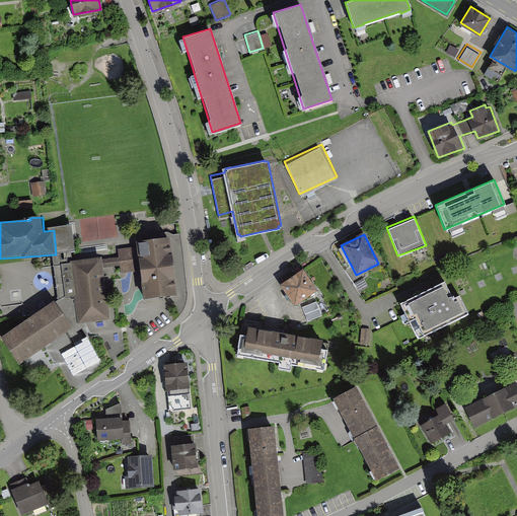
[(148,239),(136,240),(137,245),(117,247),(118,258),(102,259),(102,256),(70,261),(78,322),(108,318),(102,266),(118,265),(119,272),(140,269),(143,298),(178,294),(171,236),(148,239)]
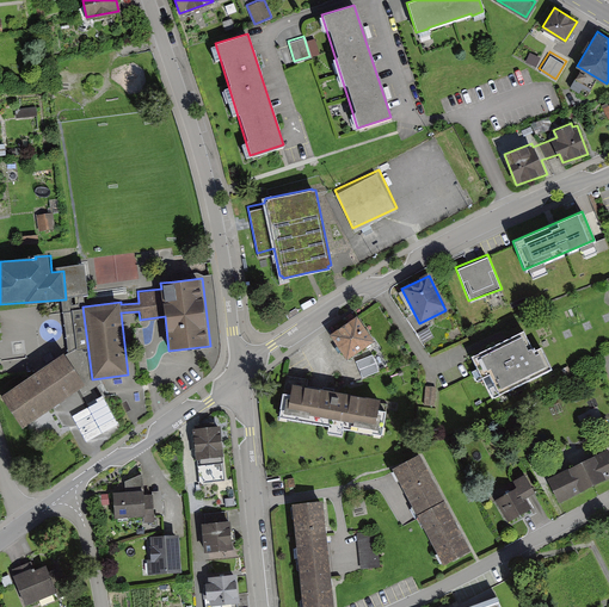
[(357,319),(331,334),(346,359),(371,342),(357,319)]
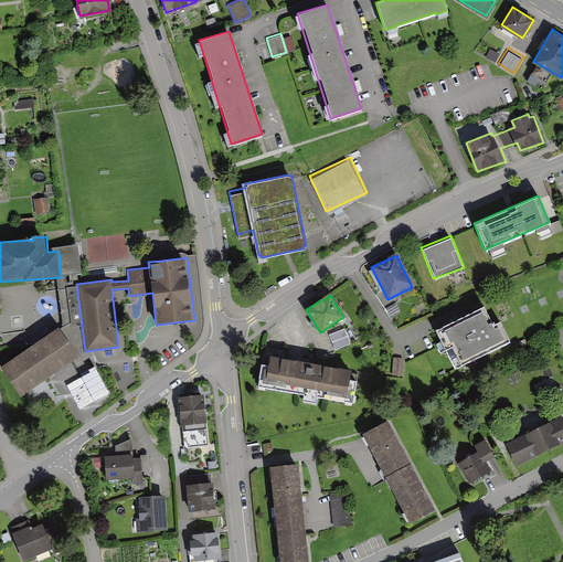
[(484,309),(439,329),(448,349),(455,346),(463,363),(508,343),(499,324),(491,327),(484,309)]
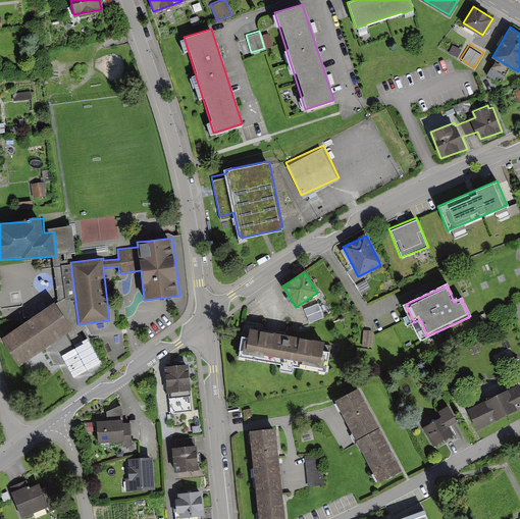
[(303,306),(309,321),(324,315),(318,300),(303,306)]
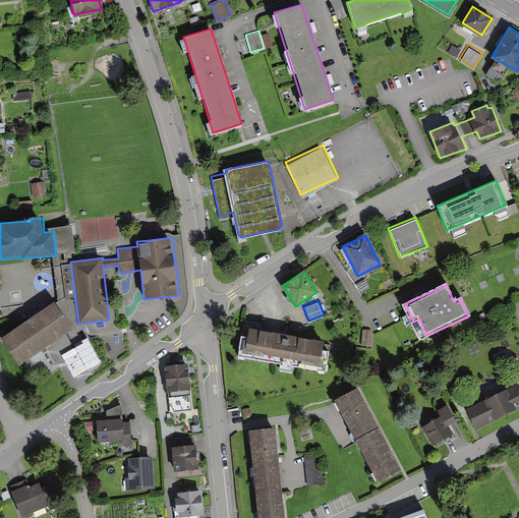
[(17,327),(1,338),(19,364),(45,347),(72,329),(55,302),(17,327)]
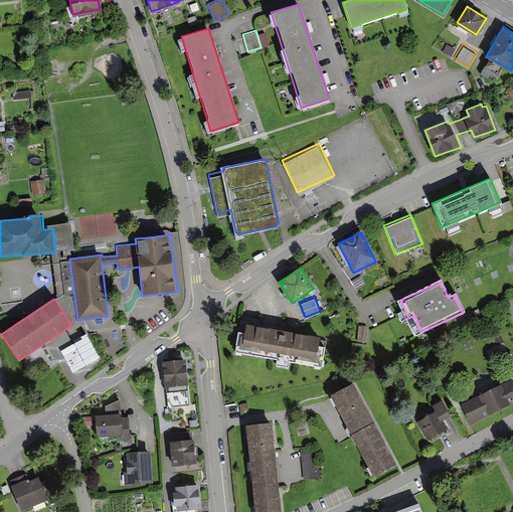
[(328,339),(240,324),(236,350),(323,365),(328,339)]
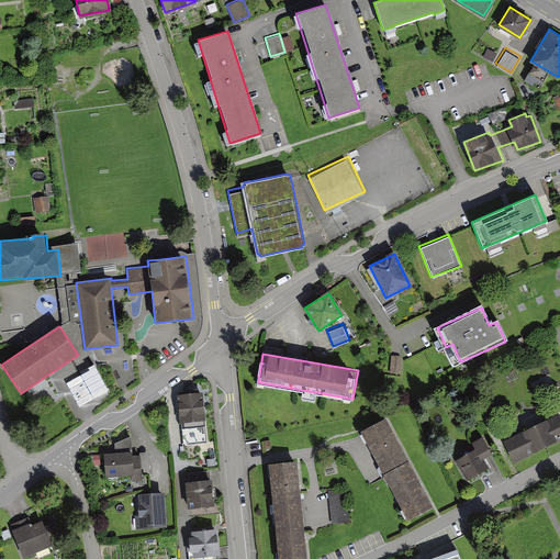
[(96,360),(64,377),(78,405),(110,389),(96,360)]
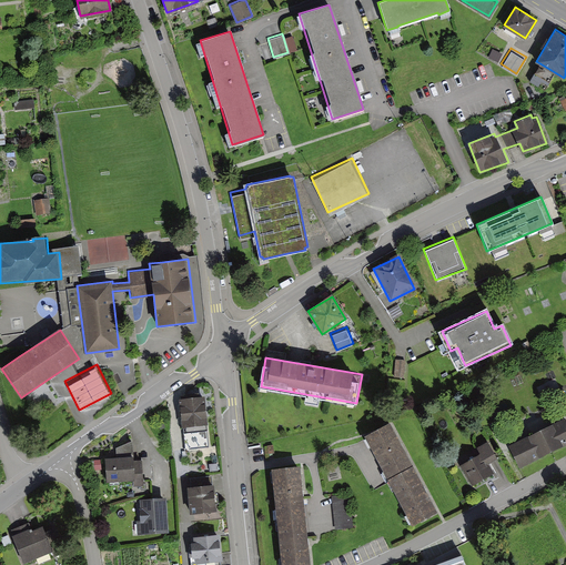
[(204,396),(180,399),(182,425),(206,423),(204,396)]
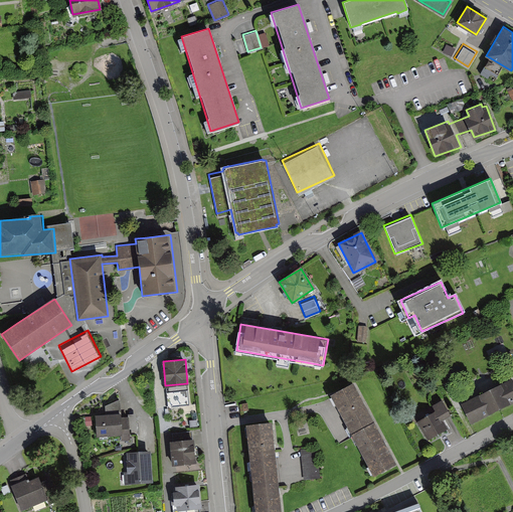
[(512,382),(512,379),(462,402),(470,420),(512,400),(512,382)]
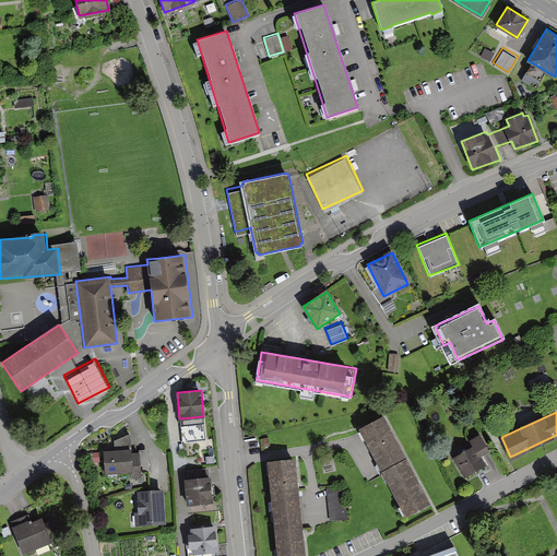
[(384,415),(359,428),(404,517),(429,504),(384,415)]
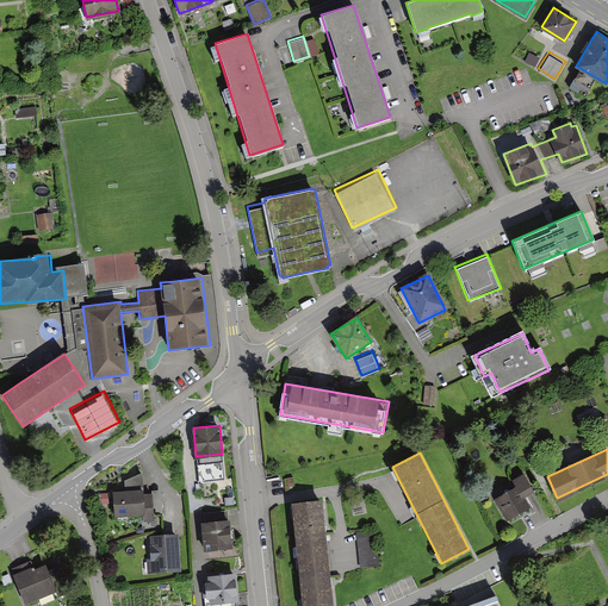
[(533,492),(522,473),(510,480),(514,486),(495,497),(507,517),(529,505),(525,497),(533,492)]
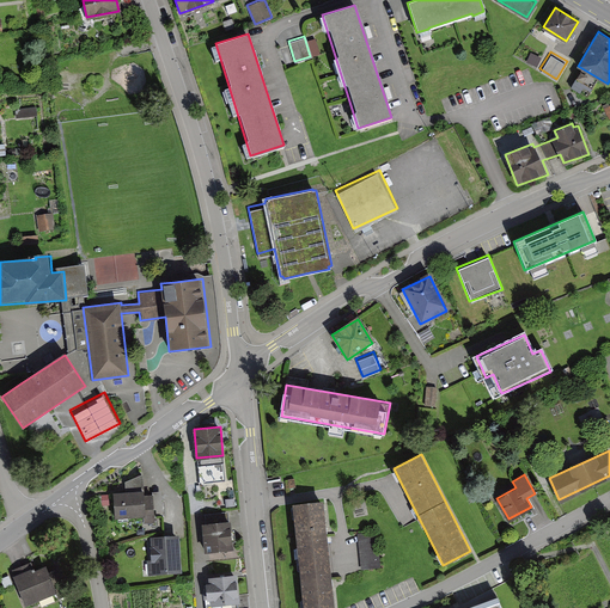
[(142,492),(111,493),(113,520),(142,519),(142,522),(152,522),(151,495),(142,496),(142,492)]
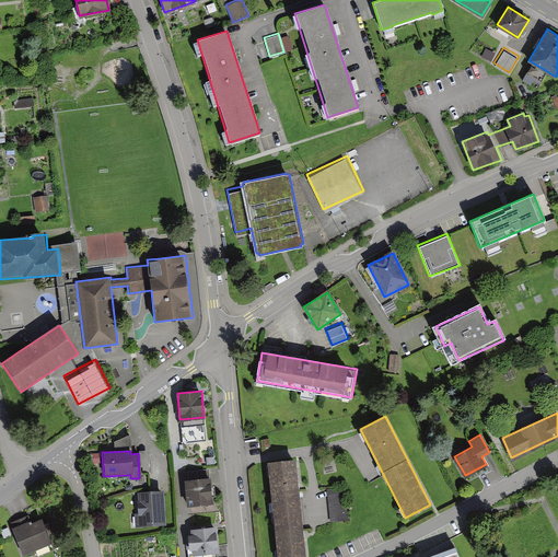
[(295,460),(268,462),(276,556),(289,556),(304,556),(295,460)]
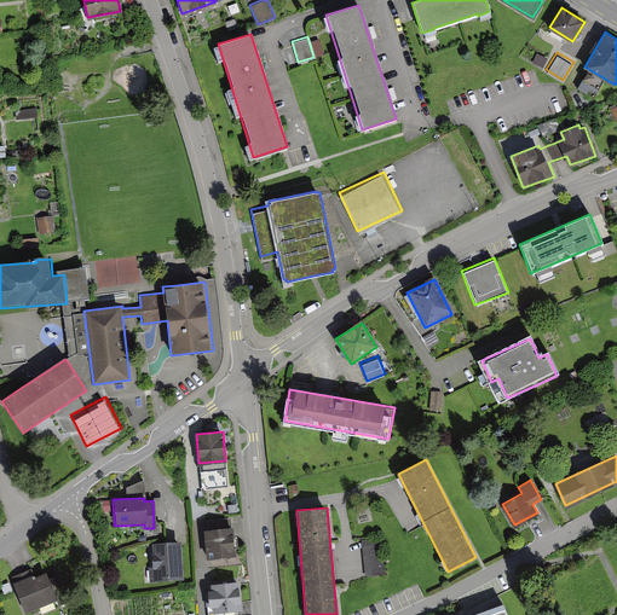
[(235,516),(205,518),(207,553),(237,552),(235,516)]
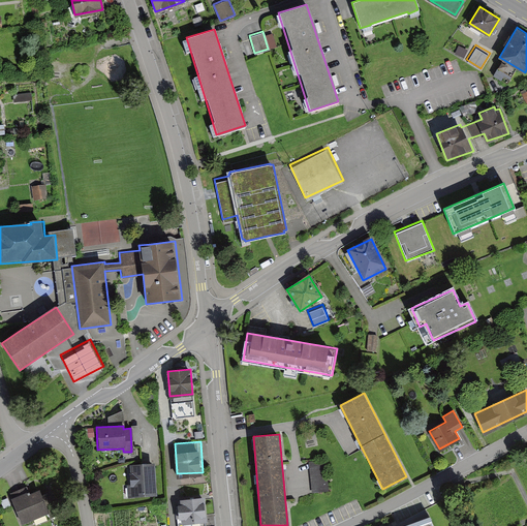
[(309,459),(310,488),(328,488),(326,458),(309,459)]
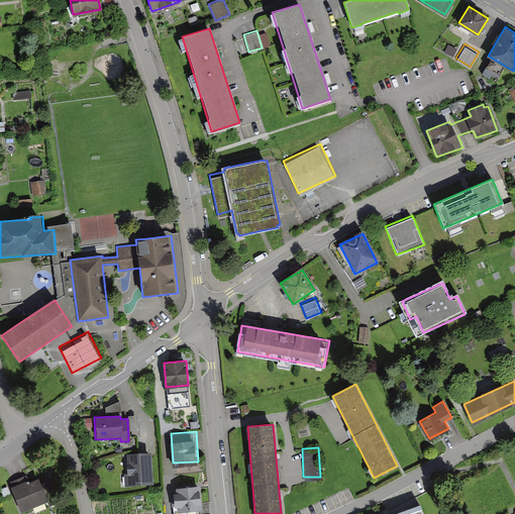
[(150,451),(126,453),(127,472),(123,472),(124,485),(152,483),(150,451)]
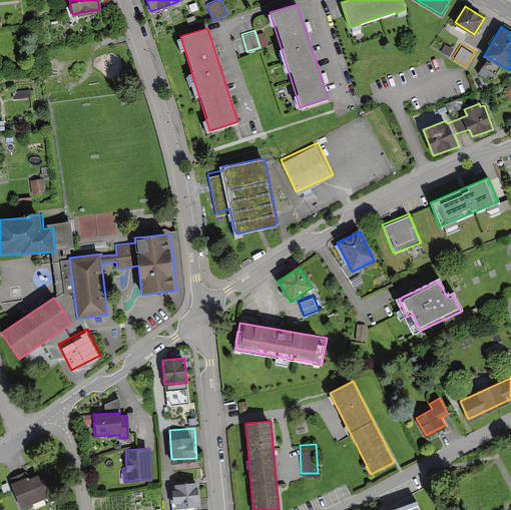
[(26,475),(9,482),(19,506),(58,490),(51,474),(40,479),(38,474),(28,479),(26,475)]
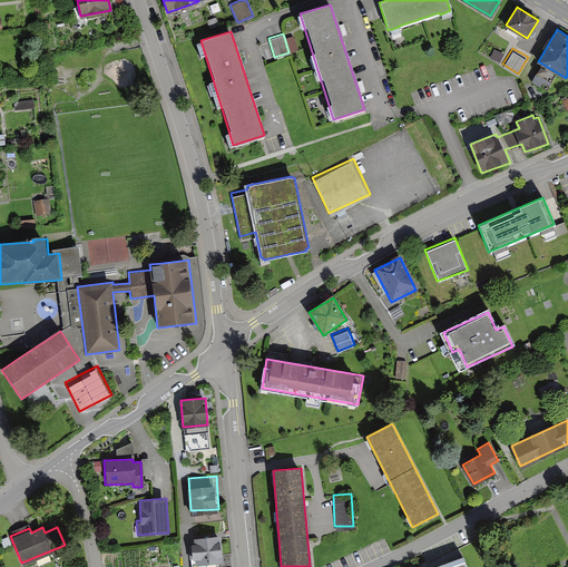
[(221,534),(192,536),(194,561),(222,559),(221,534)]
